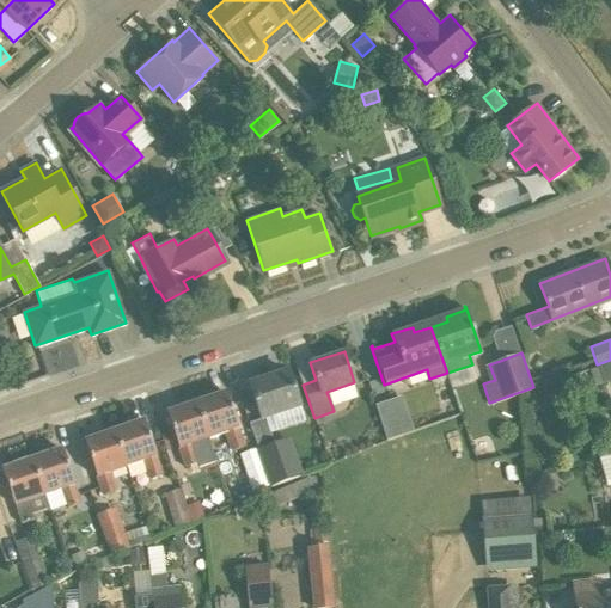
[(599,369),(592,372),(596,384),(610,378),(610,360),(597,364),(599,369)]
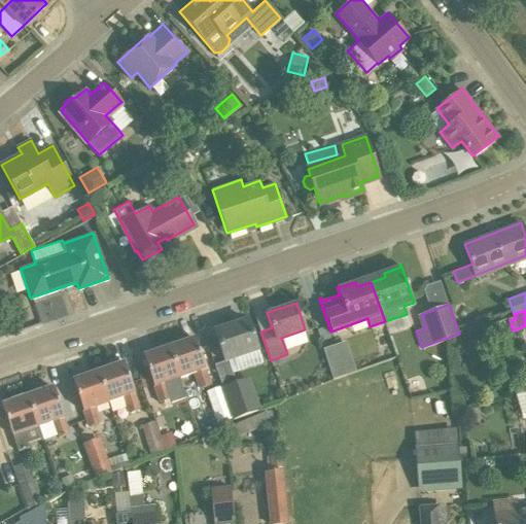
[(214,330),(224,360),(257,349),(247,319),(214,330)]
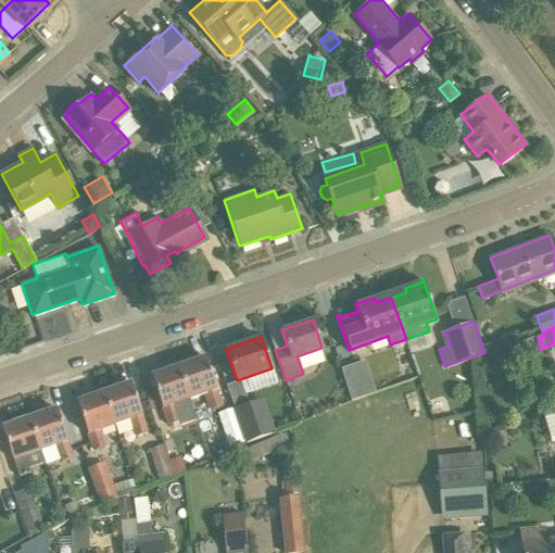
[(205,355),(178,365),(189,398),(204,392),(210,409),(222,405),(205,355)]
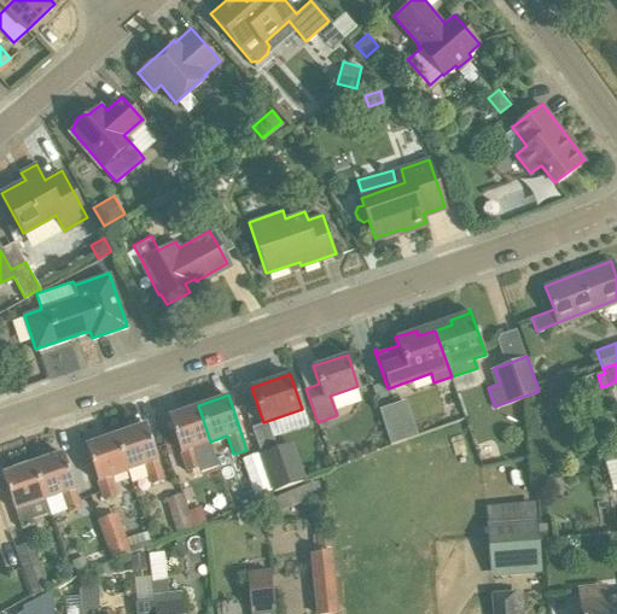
[(395,402),(379,408),(391,443),(406,437),(395,402)]
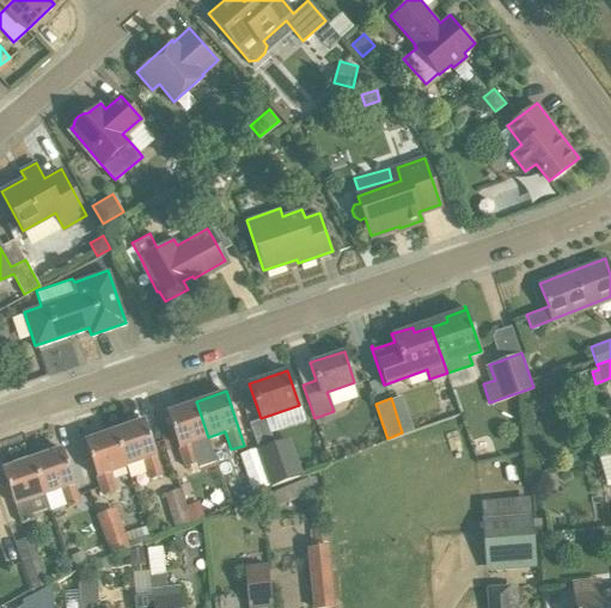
[(196,401),(166,411),(187,466),(199,461),(191,442),(208,437),(196,401)]
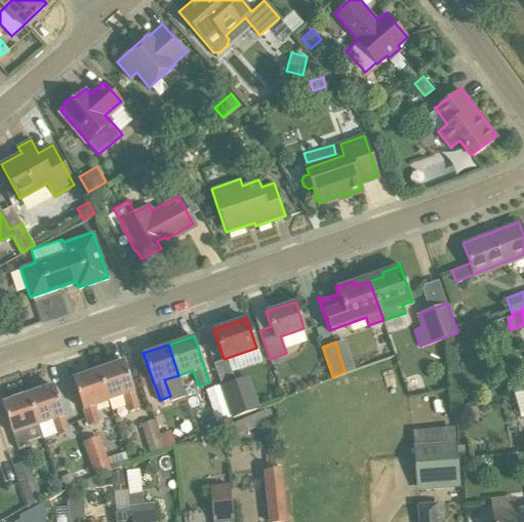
[(123,360),(96,369),(108,400),(123,395),(128,410),(138,407),(123,360)]
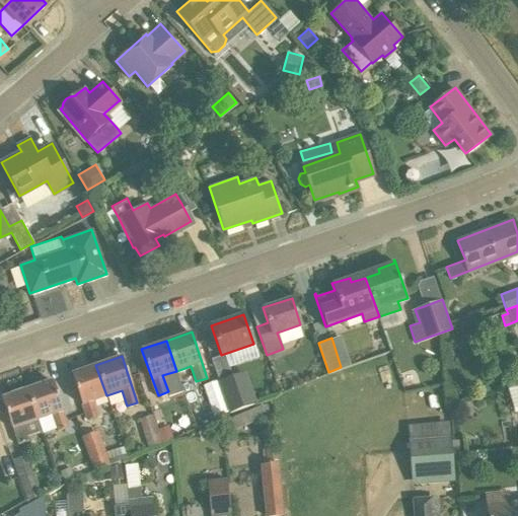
[(95,365),(71,373),(87,419),(97,416),(91,400),(106,395),(95,365)]
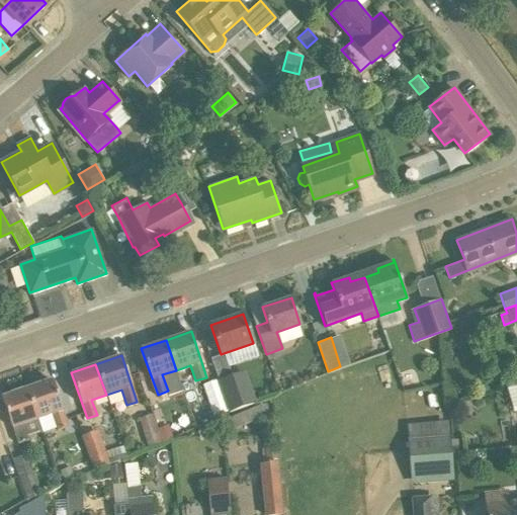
[(245,369),(232,373),(218,378),(229,411),(256,402),(245,369)]
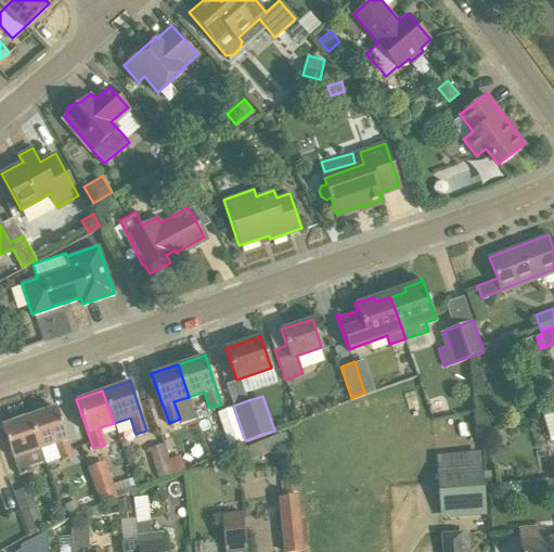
[(73,456),(55,407),(29,415),(40,448),(55,443),(61,460),(73,456)]
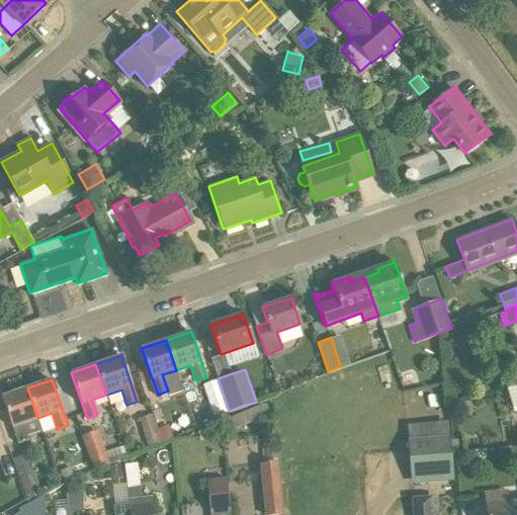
[(37,418),(27,388),(1,397),(18,442),(28,438),(26,435),(40,430),(36,419),(37,418)]
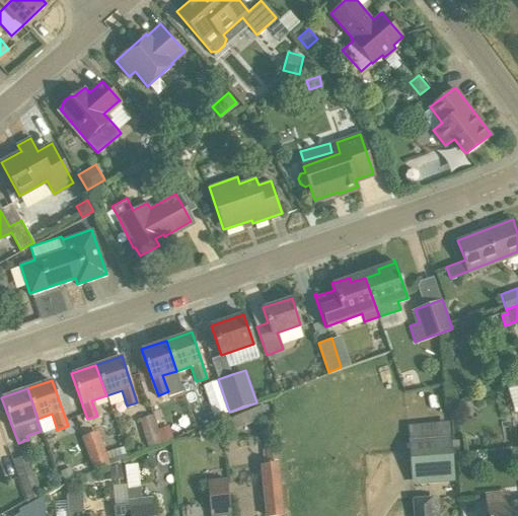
[(150,414),(139,418),(148,444),(160,440),(150,414)]
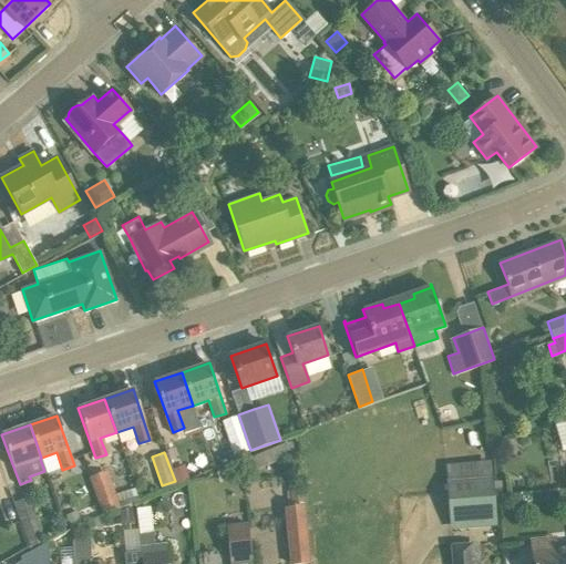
[(490,459),(445,463),(452,529),(496,524),(490,459)]
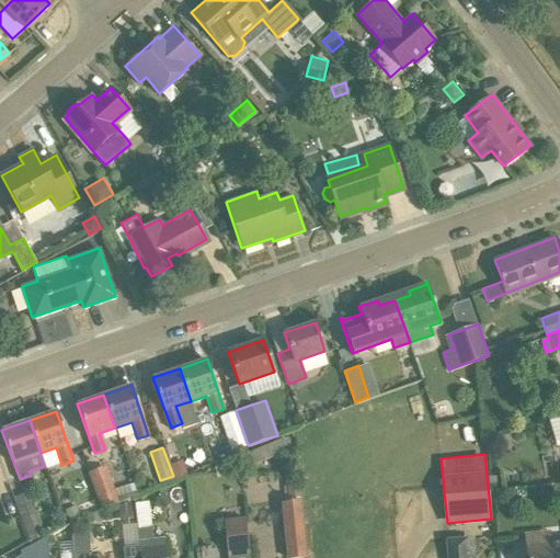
[(181,459),(170,464),(173,470),(174,476),(185,473),(181,459)]
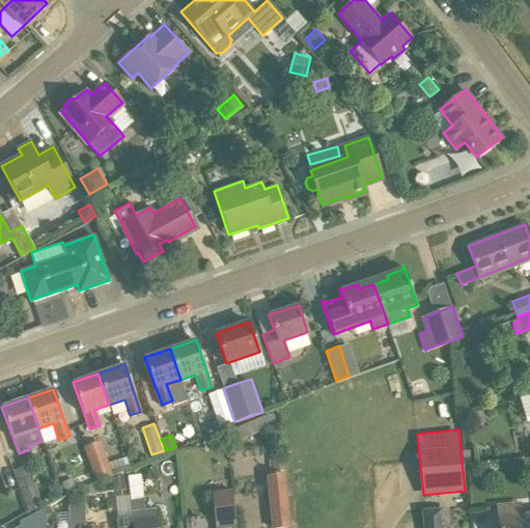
[(95,480),(130,467),(127,459),(129,457),(128,455),(119,457),(107,463),(100,440),(83,446),(95,480)]
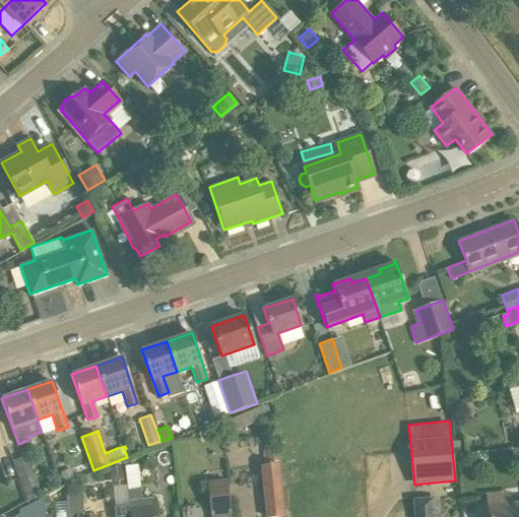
[(278,444),(263,445),(264,460),(278,459),(278,444)]
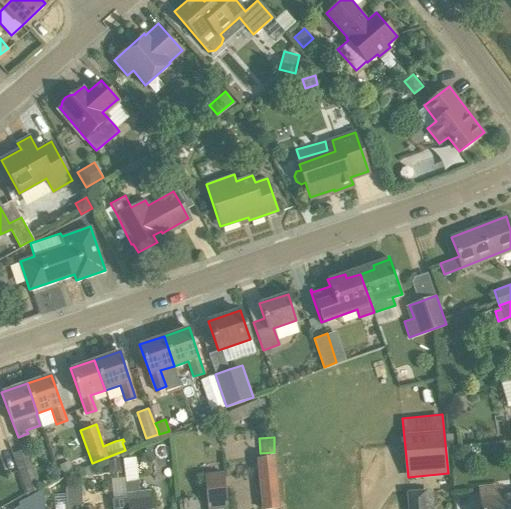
[(27,448),(13,452),(26,492),(40,487),(27,448)]
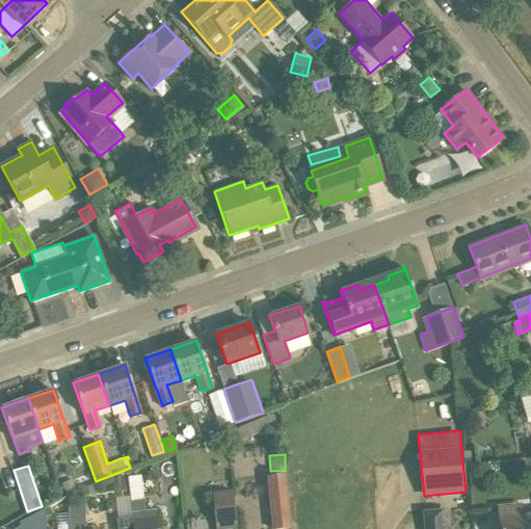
[(286,474),(266,476),(271,528),(280,528),(291,528),(286,474)]
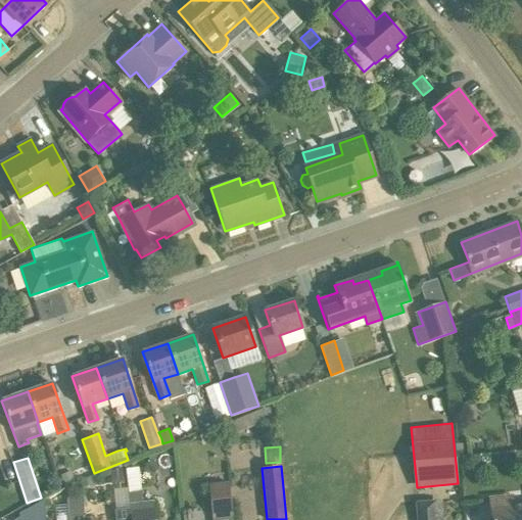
[(122,468),(109,470),(110,482),(124,481),(122,468)]
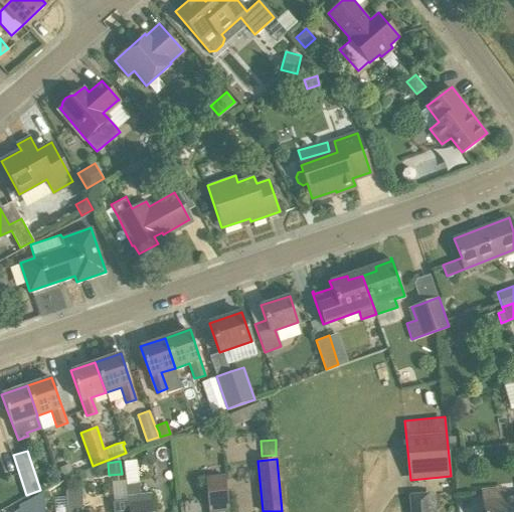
[(73,473),(69,463),(59,466),(63,477),(73,473)]
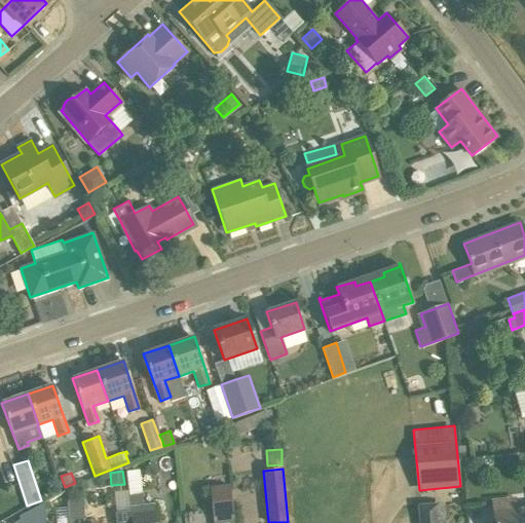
[(229,484),(210,487),(214,522),(233,519),(229,484)]
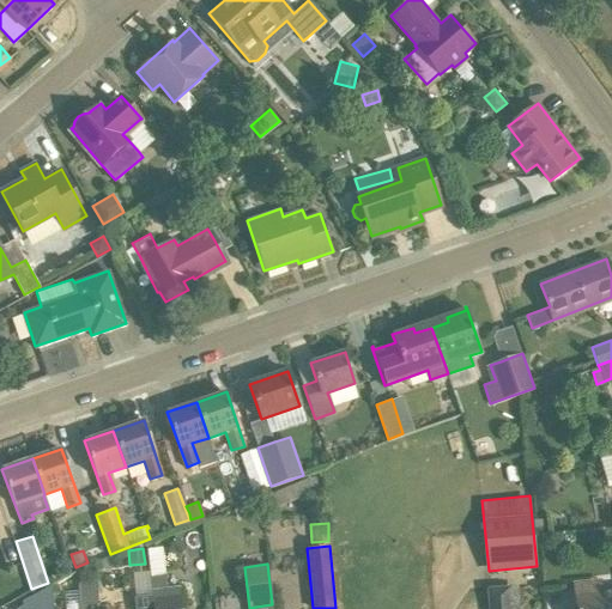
[(79,580),(83,608),(101,606),(96,578),(79,580)]
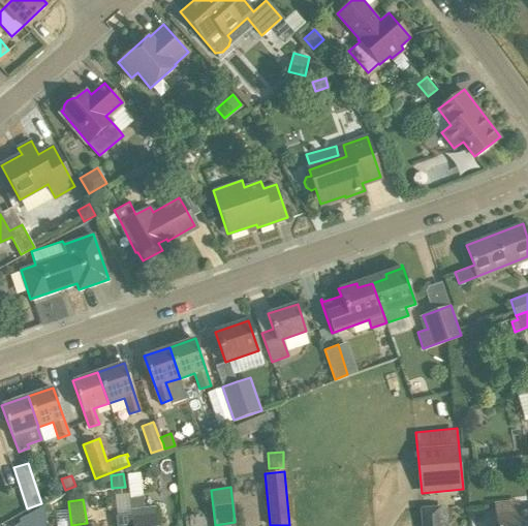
[(11,525),(45,525),(44,507),(44,504),(20,520),(20,522),(11,525)]
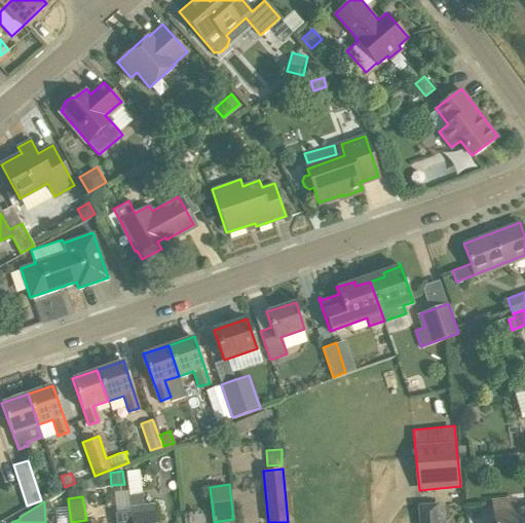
[(440,522),(439,501),(418,502),(419,522),(440,522)]
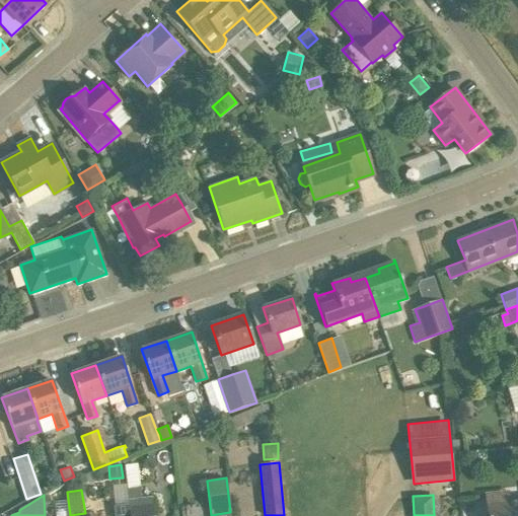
[(154,496),(128,499),(129,503),(129,507),(154,503),(154,496)]
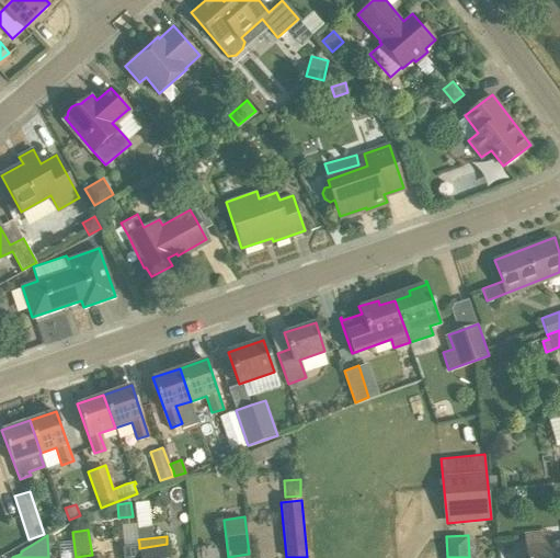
[(559,557),(559,537),(526,542),(527,557),(559,557)]
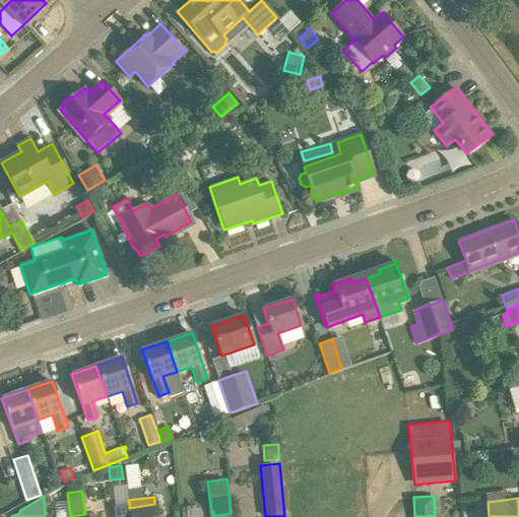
[(129,516),(129,508),(128,504),(114,506),(115,516),(129,516)]
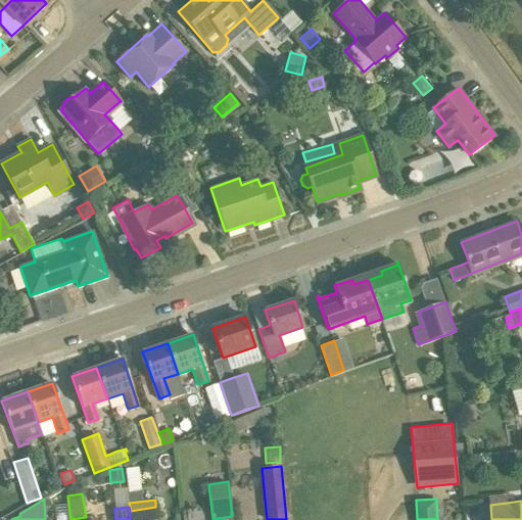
[(157,519),(155,507),(130,511),(130,519),(157,519)]
